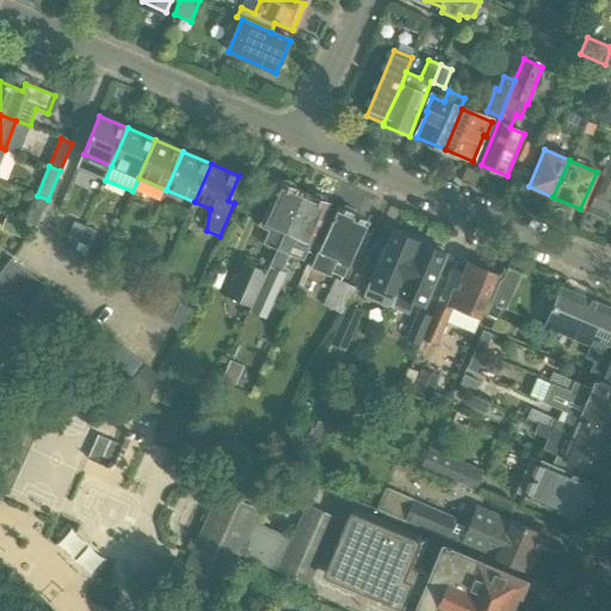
[(610,168),(597,197),(596,198),(606,203),(608,202),(610,203),(610,199),(610,168)]
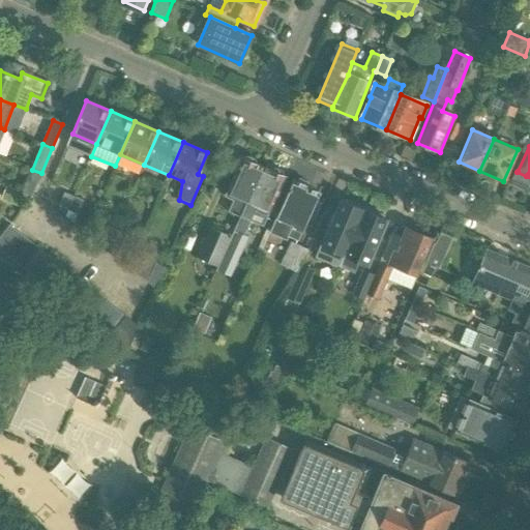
[(227,198),(233,201),(228,211),(240,216),(262,167),(241,157),(226,193),(228,194),(227,198)]
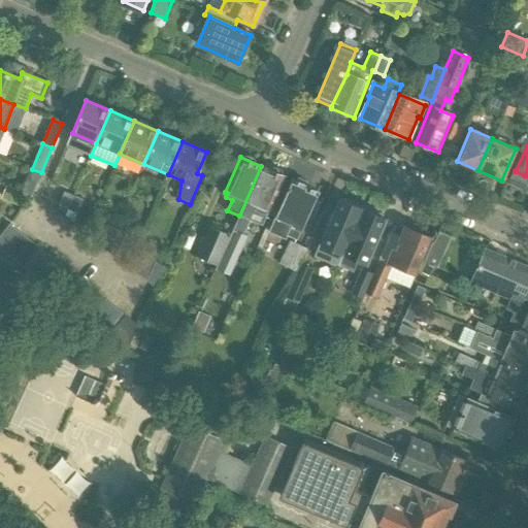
[(230,235),(231,235),(222,256),(231,260),(252,212),(265,219),(283,176),(261,166),(239,216),(240,217),(238,220),(236,220),(230,235)]
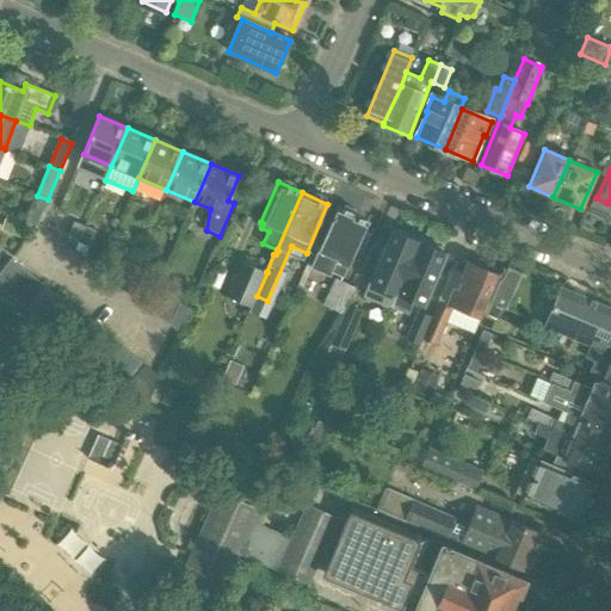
[(26,222),(37,227),(48,199),(37,196),(26,222)]
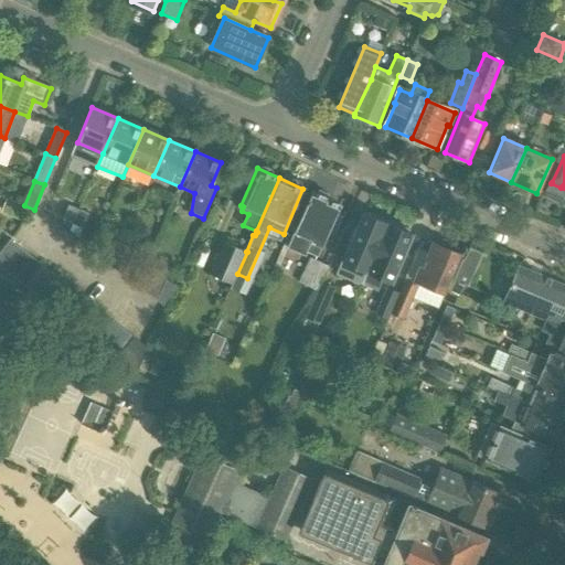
[(552,182),(550,182),(543,196),(560,204),(563,198),(564,199),(564,188),(562,187),(561,188),(551,183),(552,182)]
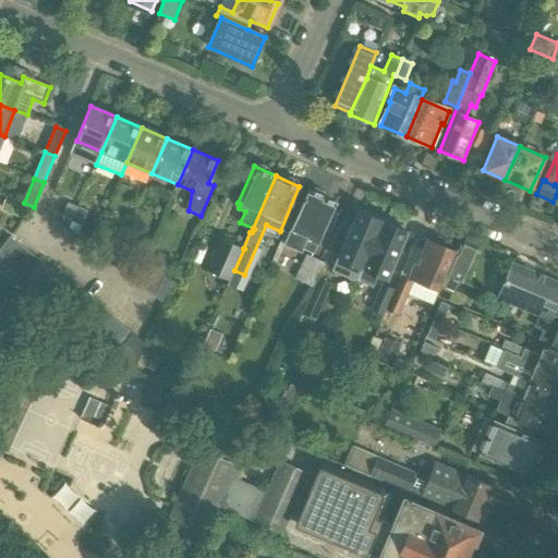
[(310,190),(287,240),(284,245),(301,254),(303,249),(313,253),(335,204),(325,198),(325,196),(310,190)]
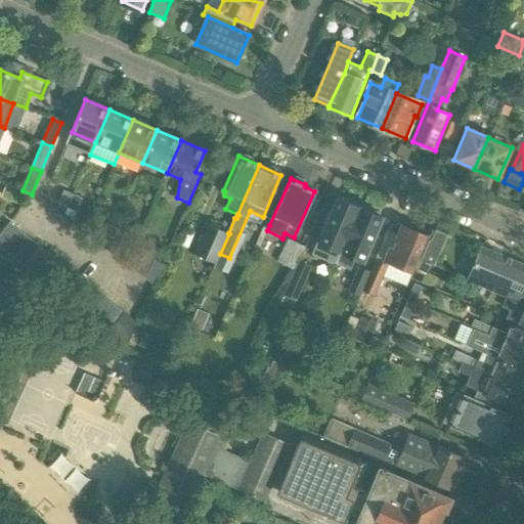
[(68,208),(74,194),(63,190),(57,204),(68,208)]
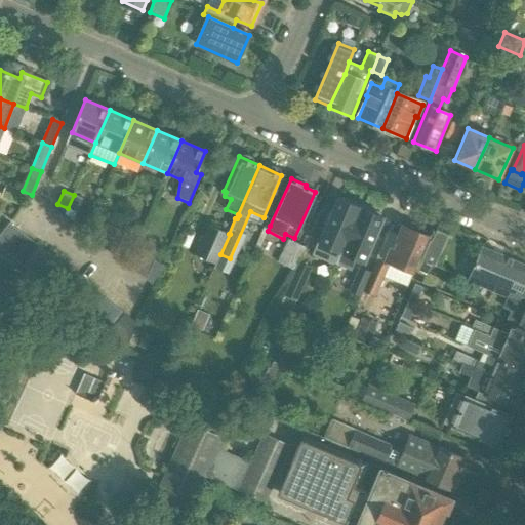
[(74,195),(68,208),(76,212),(82,199),(74,195)]
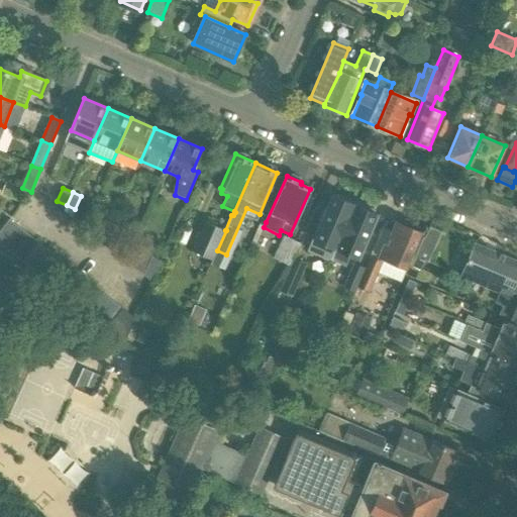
[(327,261),(328,260),(330,261),(355,203),(331,193),(307,251),(327,261)]
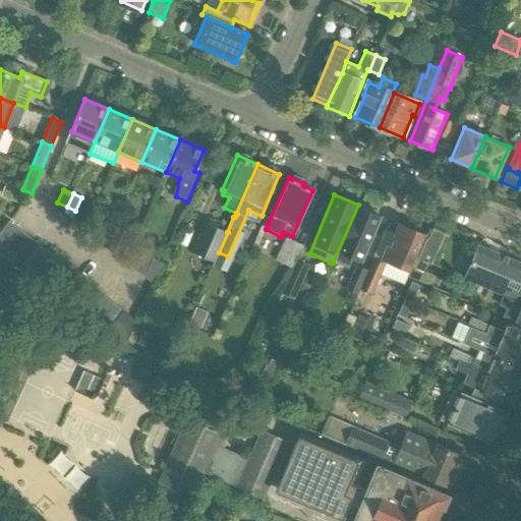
[(352,258),(362,263),(382,215),(358,205),(333,263),(348,269),(352,258)]
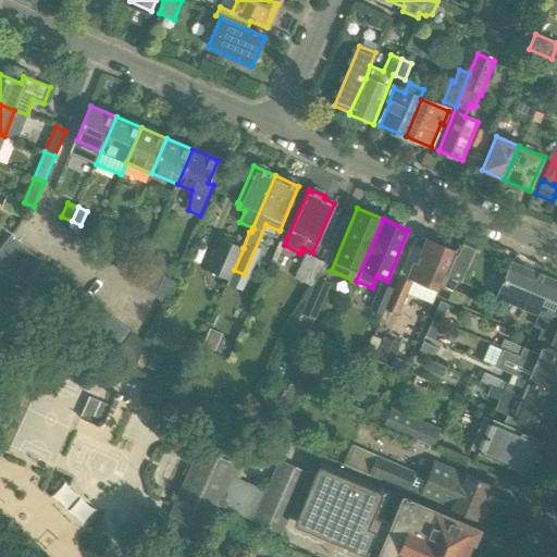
[(116,256),(122,242),(100,232),(95,245),(116,256)]
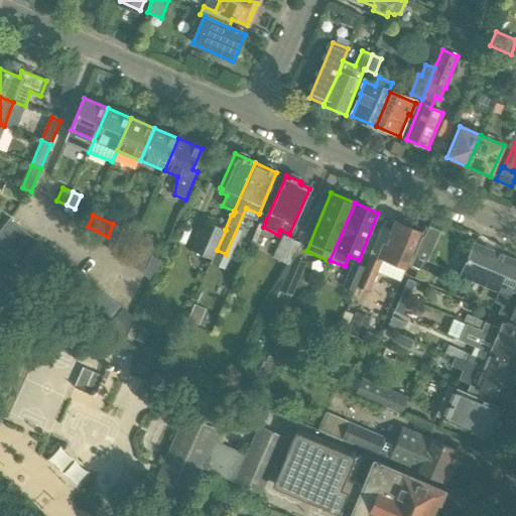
[(9,221),(0,231),(0,245),(3,248),(18,228),(9,221)]
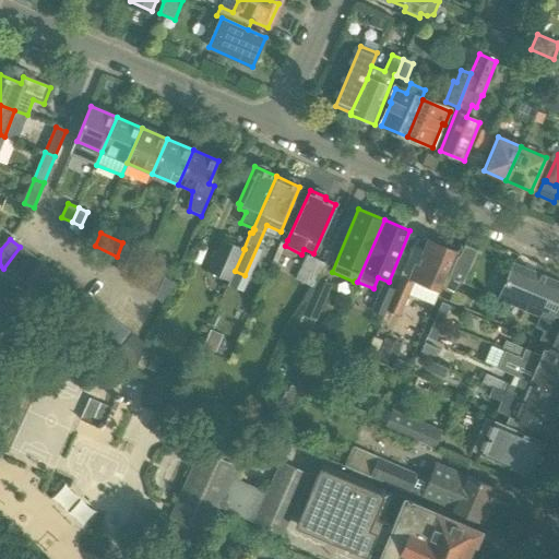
[(244,249),(223,239),(209,271),(230,281),(235,271),(245,249),(244,249)]
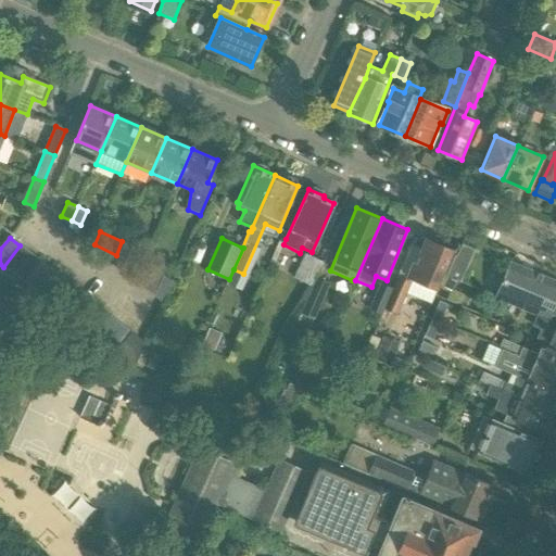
[(425,238),(420,248),(412,243),(399,276),(411,280),(412,278),(436,288),(452,250),(425,238)]
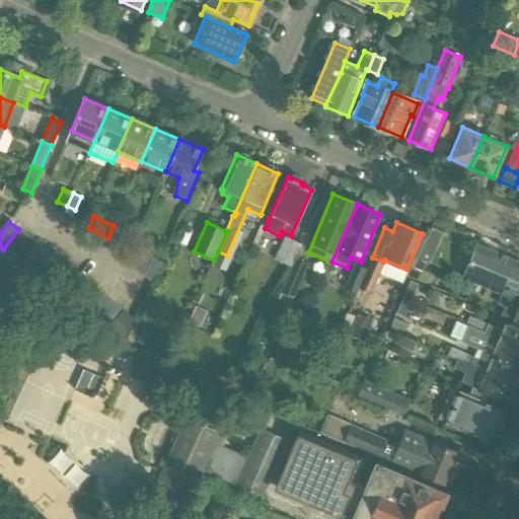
[(114,225),(108,238),(118,242),(124,230),(114,225)]
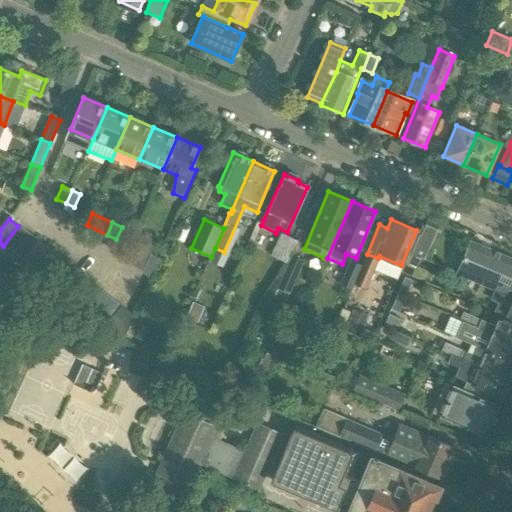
[(425,222),(414,251),(427,256),(438,227),(425,222)]
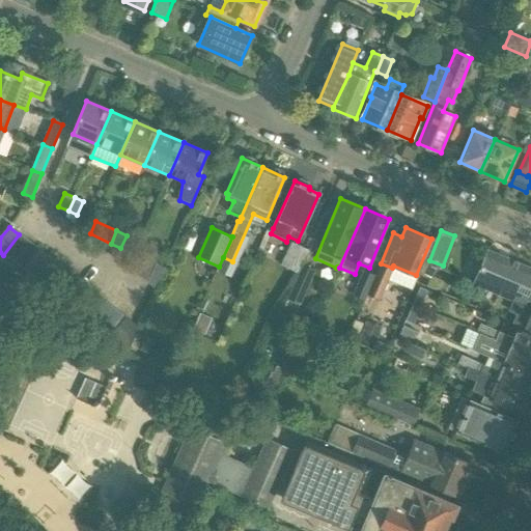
[(12,262),(29,242),(19,234),(3,255),(12,262)]
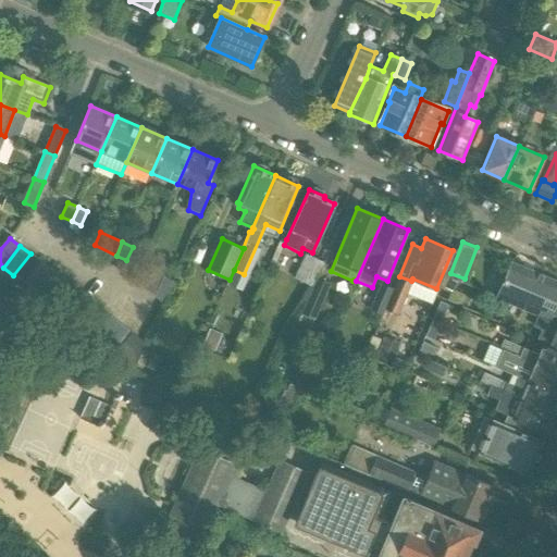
[(23,283),(40,261),(31,254),(13,275),(23,283)]
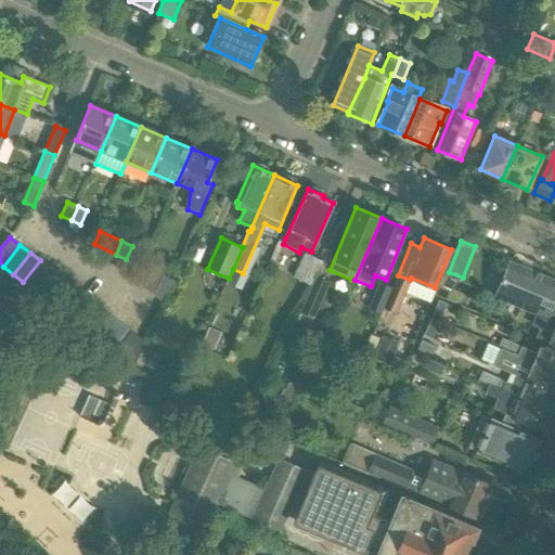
[(311,284),(322,260),(305,253),(294,276),(311,284)]
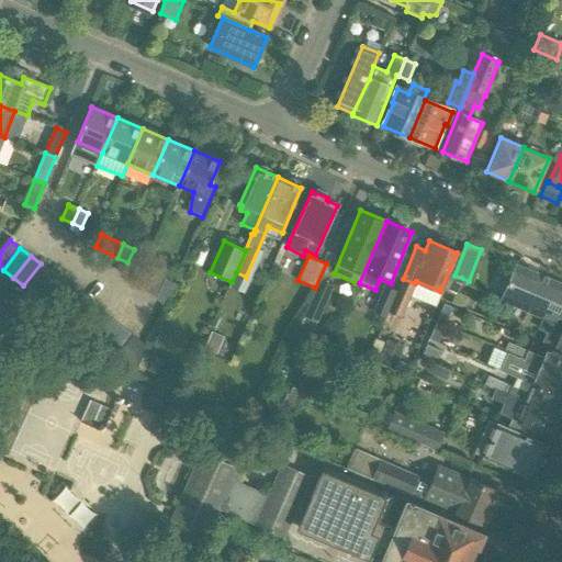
[(501,299),(493,295),(491,301),(498,304),(496,311),(514,318),(518,308),(526,312),(521,321),(542,329),(547,319),(555,323),(561,326),(561,307),(560,306),(561,302),(561,282),(516,262),(510,276),(501,299)]
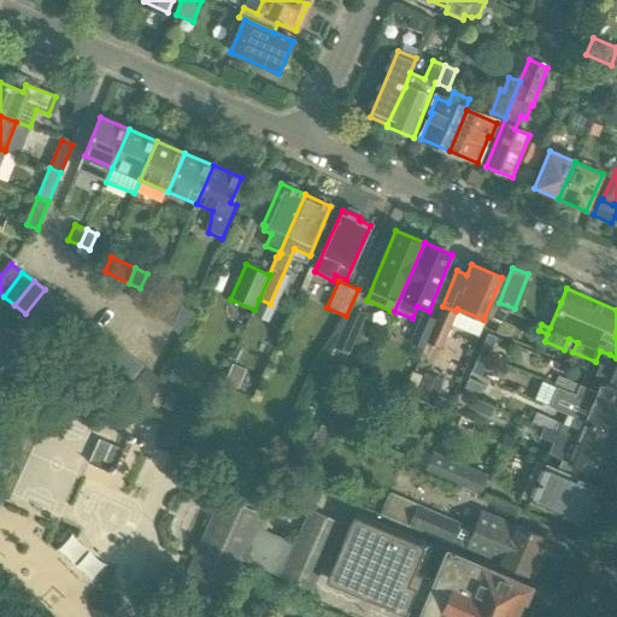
[(36,323),(56,299),(45,289),(25,313),(36,323)]
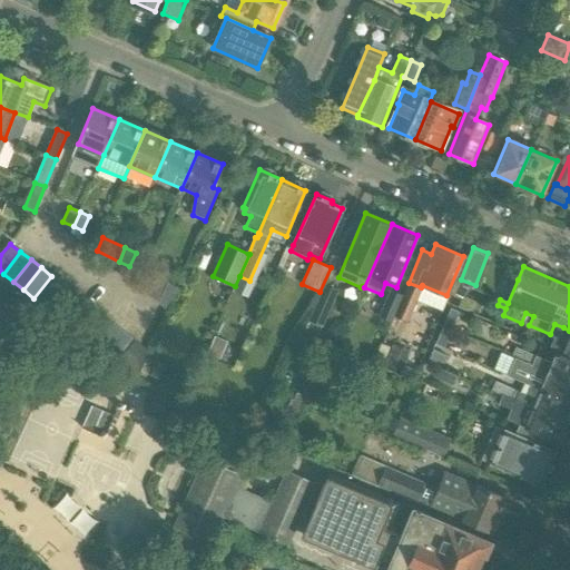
[(169,277),(146,267),(138,287),(168,311),(177,287),(167,283),(169,277)]
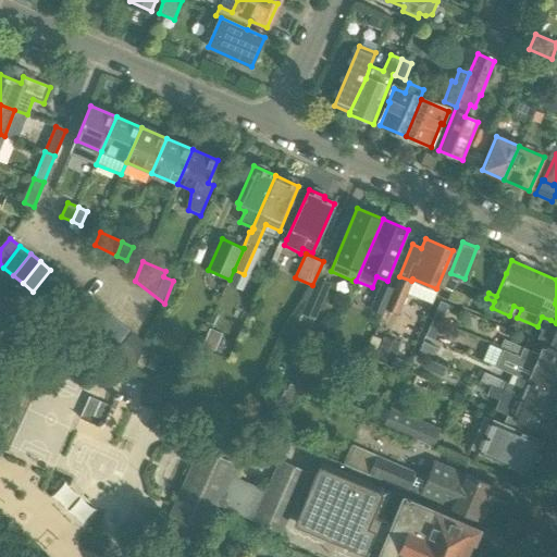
[(42,298),(60,277),(50,270),(33,292),(42,298)]
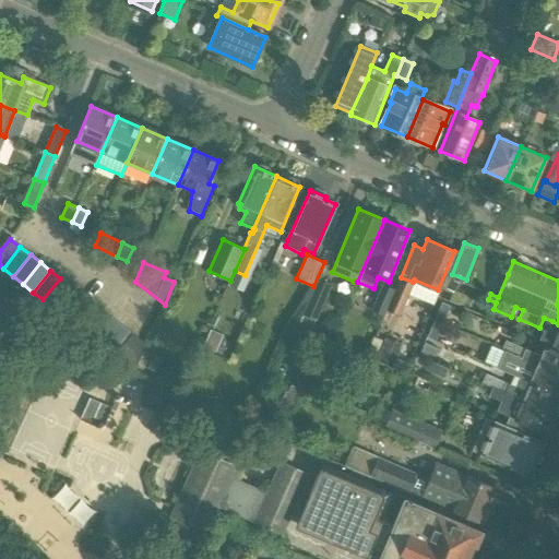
[(394,289),(385,309),(387,310),(400,314),(413,282),(401,277),(395,289),(394,289)]
